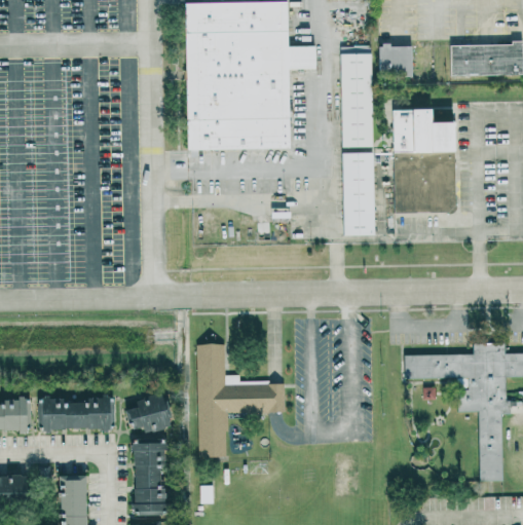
[(185,151),(291,149),(290,70),(318,70),(318,46),(289,47),(288,1),(183,3),(185,151)]
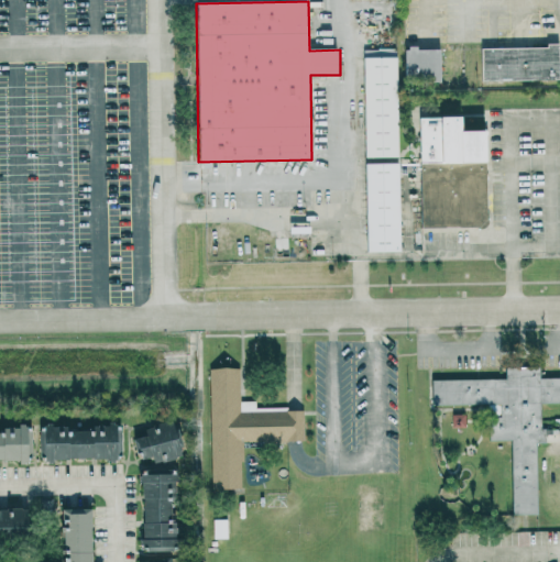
[(482,48),(482,81),(559,80),(559,47),(482,48)]
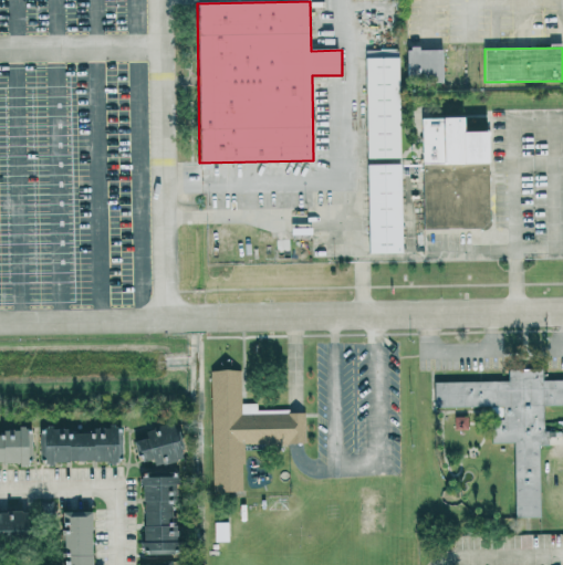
[(444,83),(442,49),(407,50),(408,83),(444,83)]
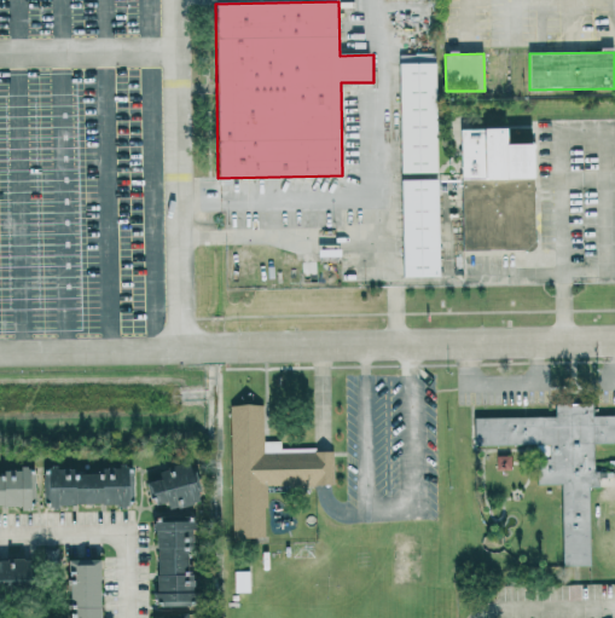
[(401,174),(439,173),(437,55),(399,55),(401,174)]
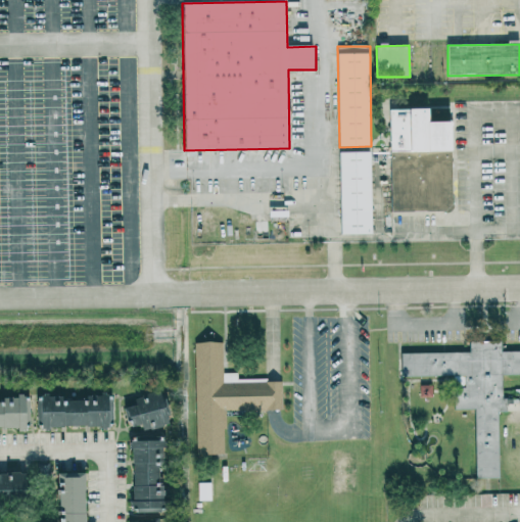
[(390,212),(453,211),(452,122),(429,123),(429,109),(390,109),(390,212)]
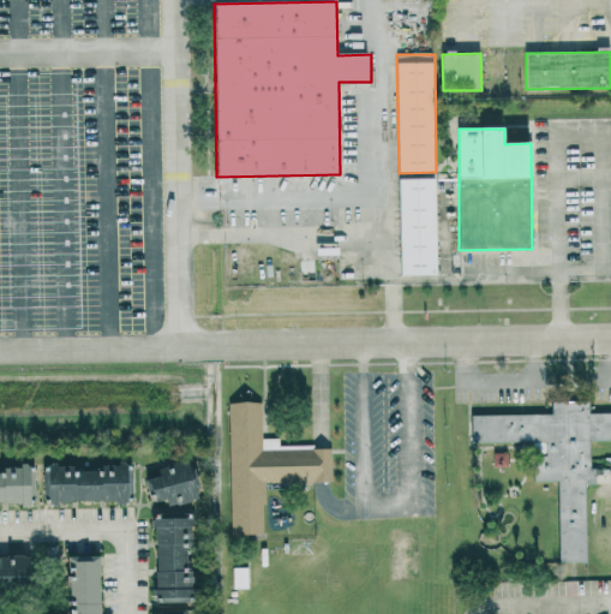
[(397,179),(400,276),(439,276),(437,178),(397,179)]
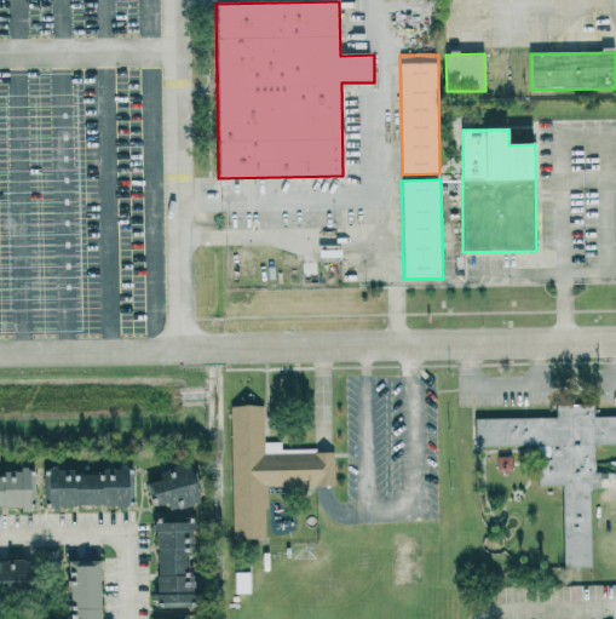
[(539,446),(540,486),(564,486),(565,567),(594,567),(592,488),(602,488),(602,471),(596,471),(596,445),(615,443),(615,416),(594,417),(594,405),(557,405),(557,418),(476,419),(477,447),(539,446)]
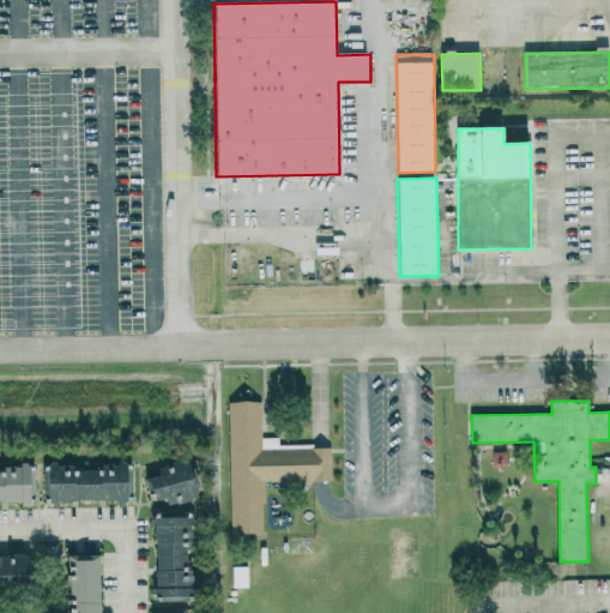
[(233,533),(265,533),(264,484),(331,481),(331,448),(281,449),(281,438),(263,438),(261,402),(229,403),(233,533)]
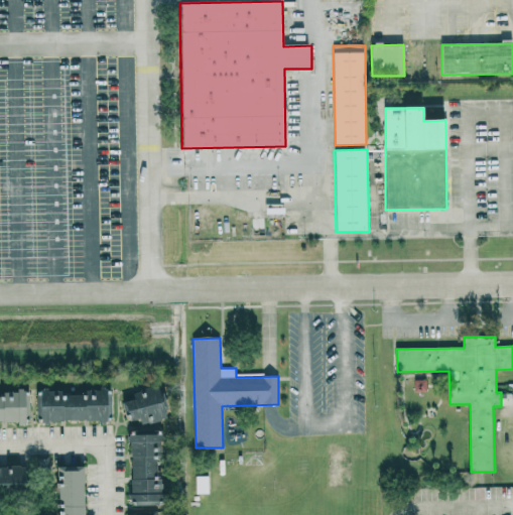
[(123,400),(127,419),(137,417),(139,423),(164,418),(157,386),(130,391),(132,398),(123,400)]
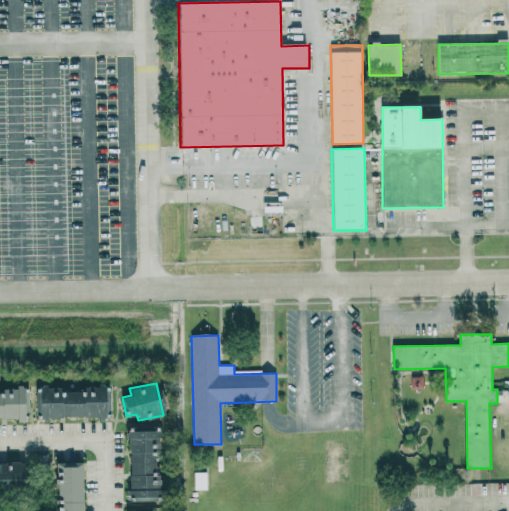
[(108,417),(108,385),(83,385),(83,388),(37,388),(37,416),(108,417)]
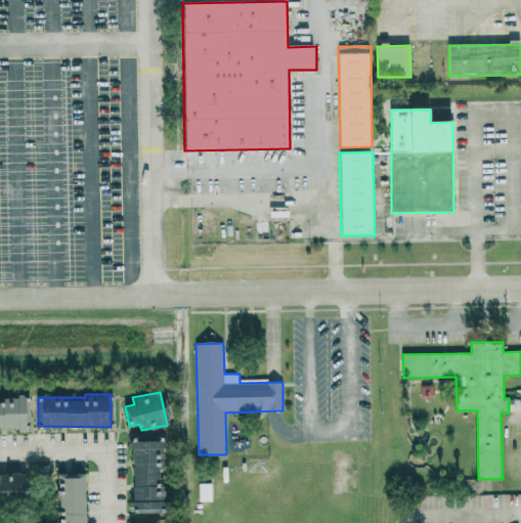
[(0,428),(22,428),(22,422),(26,422),(26,395),(0,395),(0,428)]
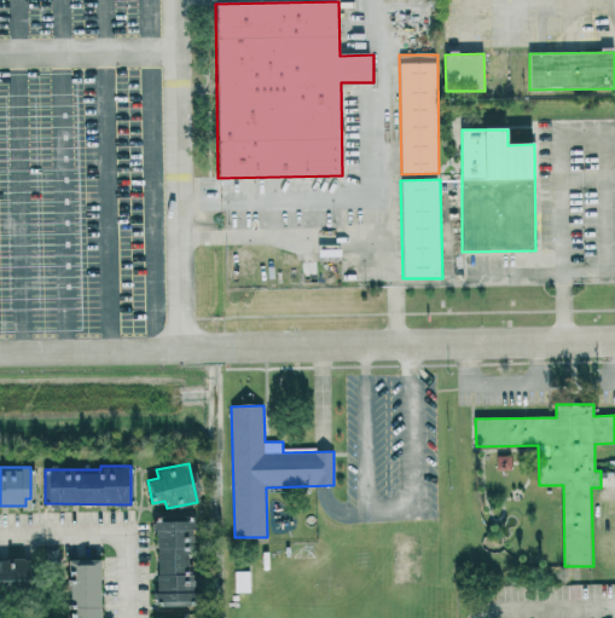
[(191,519),(154,520),(156,605),(191,604),(190,572),(186,572),(186,547),(191,546),(191,519)]
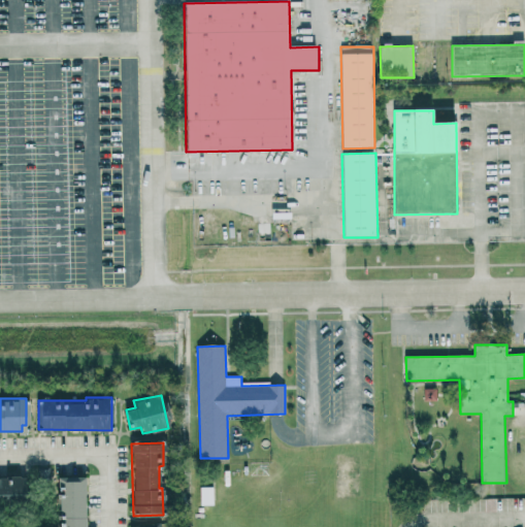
[(85,526),(84,475),(57,476),(57,526),(85,526)]
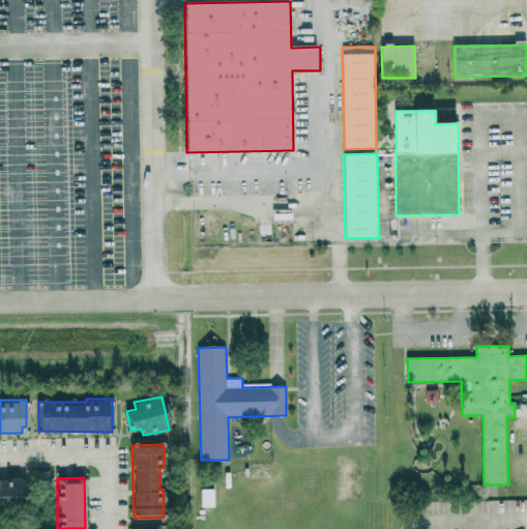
[(0,508),(22,509),(23,479),(0,478),(0,508)]
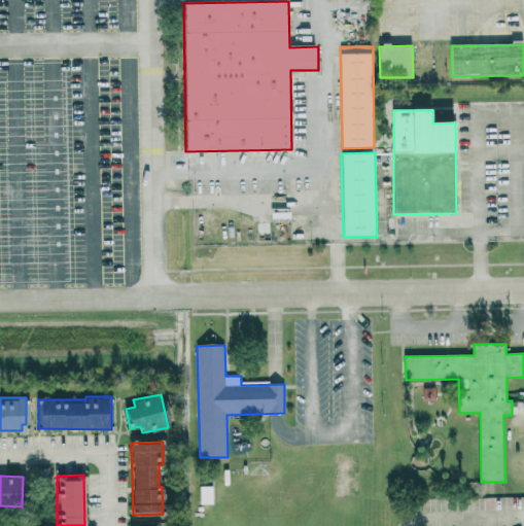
[(200,504),(213,504),(213,486),(199,486),(200,504)]
